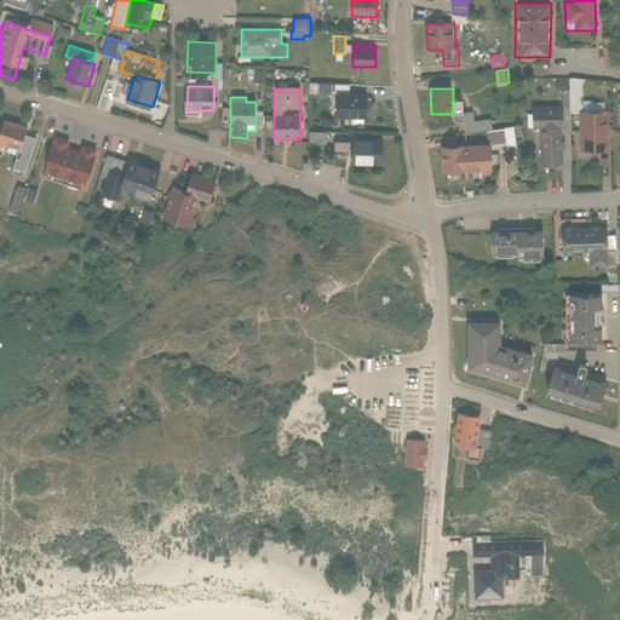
[(368,97),(338,97),(338,118),(374,118),(374,101),(368,101),(368,97)]
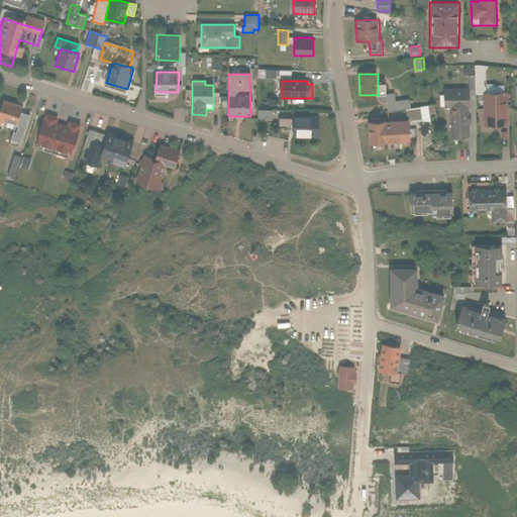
[(472,91),(445,91),(445,109),(451,109),(451,139),(472,139),(472,91)]
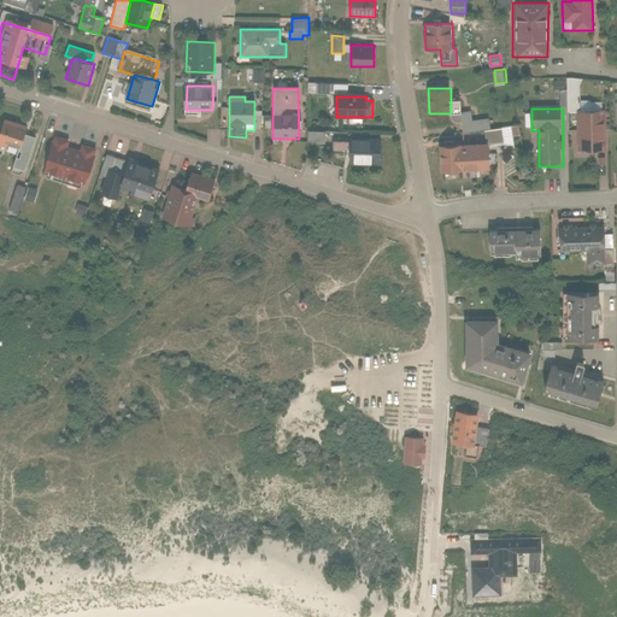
[(580,112),(581,130),(607,129),(607,111),(580,112)]
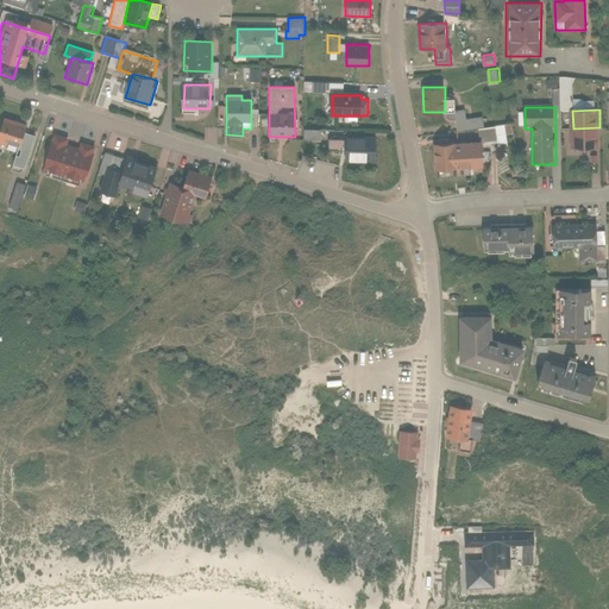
[(29,125),(5,118),(0,133),(0,144),(22,151),(29,125)]
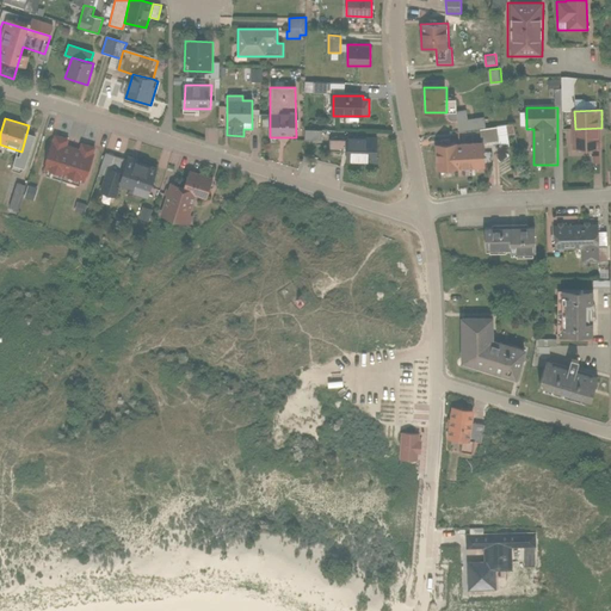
[(575,129),(575,148),(603,147),(602,128),(575,129)]
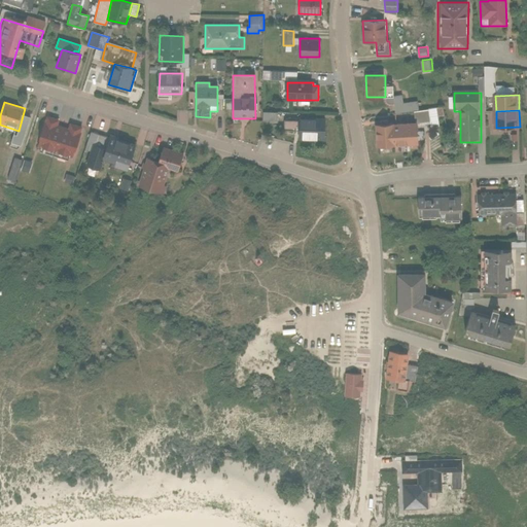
[(277,111),(262,111),(262,120),(277,120),(277,111)]
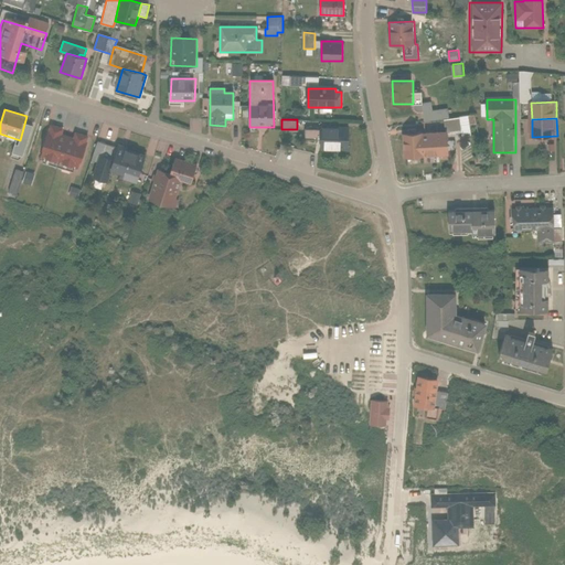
[(64,129),(51,125),(46,139),(41,157),(78,169),(84,150),(88,136),(75,132),(74,137),(70,136),(64,135),(62,134),(64,129)]
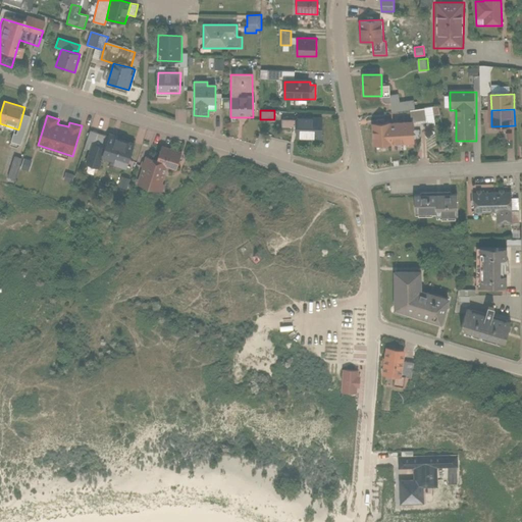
[(295,126),(294,117),(283,118),(284,126),(295,126)]
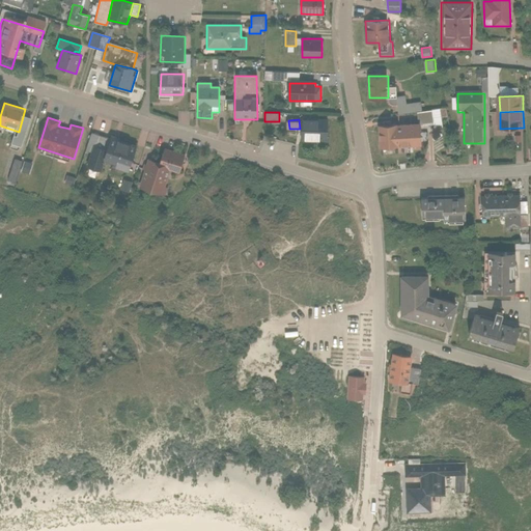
[(327,139),(327,119),(301,119),(301,139),(327,139)]
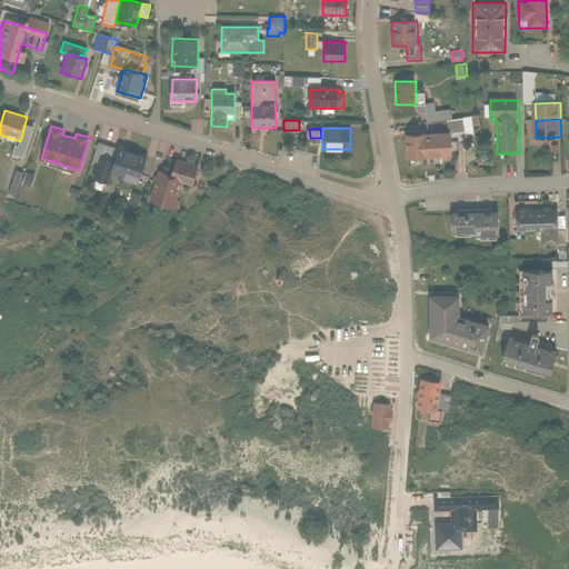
[(450,132),(406,135),(407,158),(452,156),(450,132)]
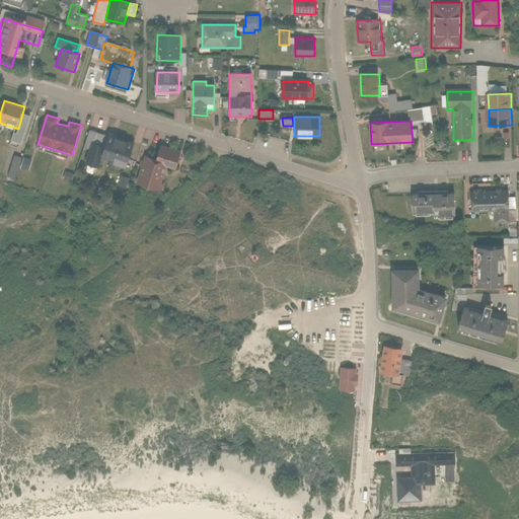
[(95,142),(104,146),(107,136),(90,130),(84,147),(92,150),(95,142)]
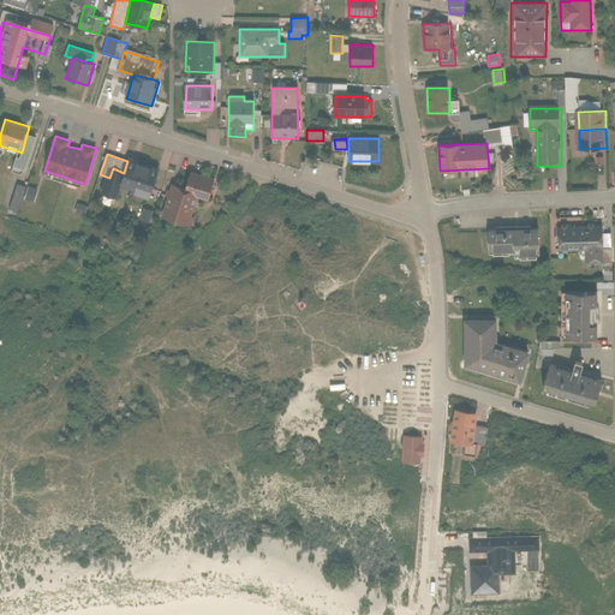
[(124,173),(113,168),(109,178),(103,193),(118,198),(121,185),(136,190),(135,193),(149,198),(159,169),(133,160),(129,159),(127,161),(124,173)]
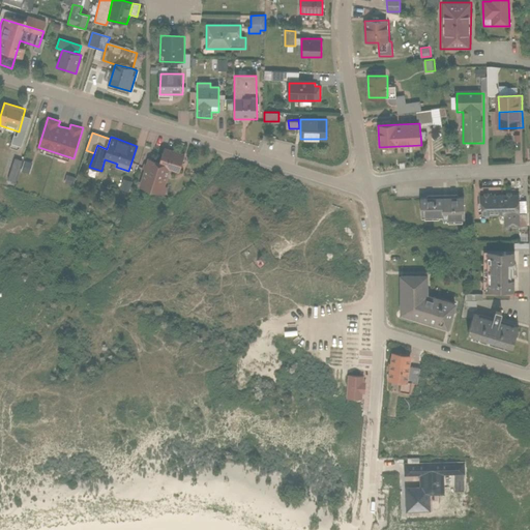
[(184,157),(164,151),(160,162),(148,158),(140,187),(165,196),(167,187),(164,186),(170,170),(179,173),(184,157)]
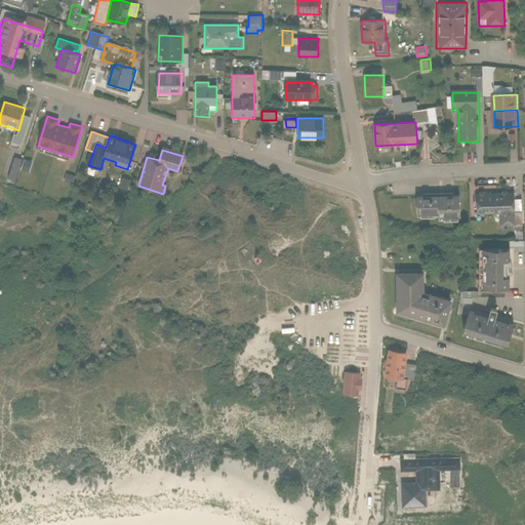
[(9,178),(16,180),(24,159),(16,157),(9,178)]
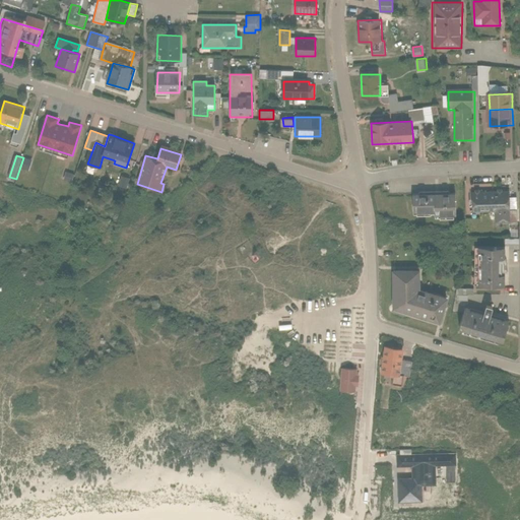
[(123,176),(120,186),(128,189),(131,178),(123,176)]
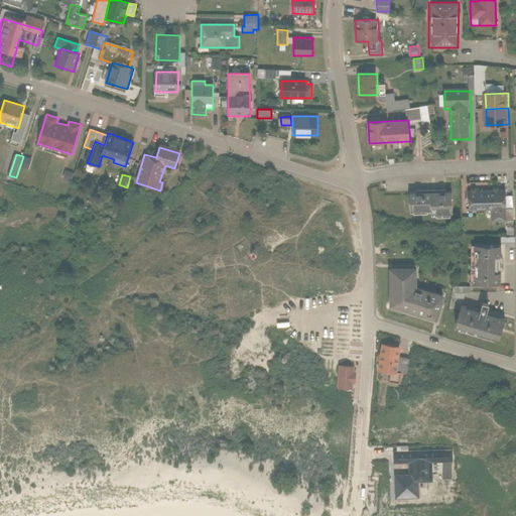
[(467,186),(467,211),(491,210),(492,223),(506,223),(506,220),(511,220),(511,195),(505,195),(505,186),(467,186)]
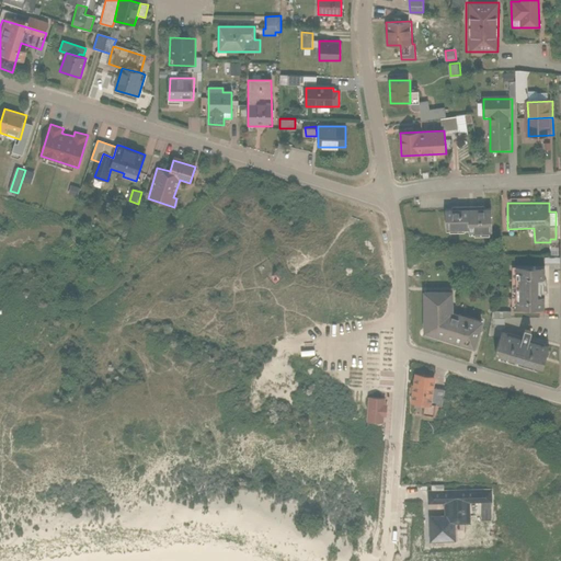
[(445,209),(445,230),(467,230),(467,226),(473,226),(473,231),(492,231),(492,209),(445,209)]
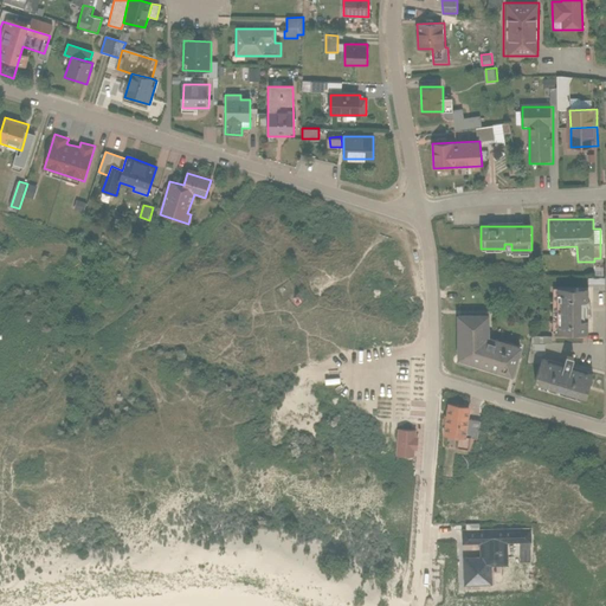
[(558,333),(588,333),(588,320),(581,320),(581,301),(588,301),(588,288),(558,288),(558,333)]
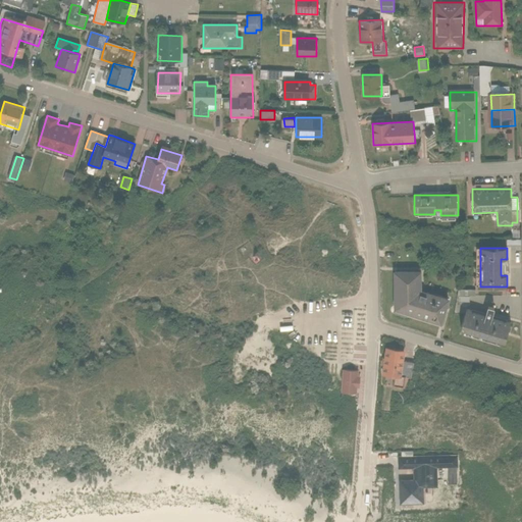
[(422,270),(396,271),(396,311),(444,325),(452,298),(425,290),(422,290),(422,270)]
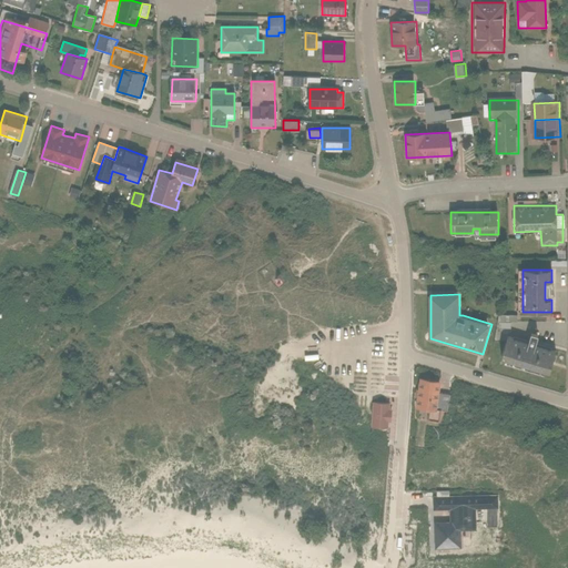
[(498,330),(511,328),(511,322),(517,322),(517,314),(498,315),(498,330)]
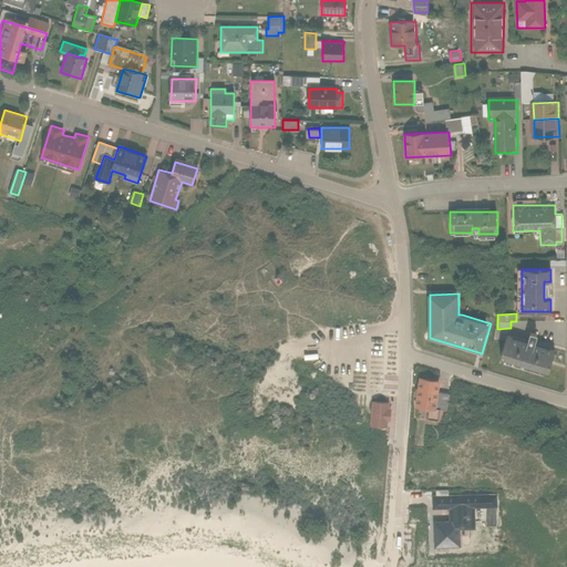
[(532,332),(528,341),(508,336),(503,357),(549,371),(556,350),(536,343),(539,333),(532,332)]
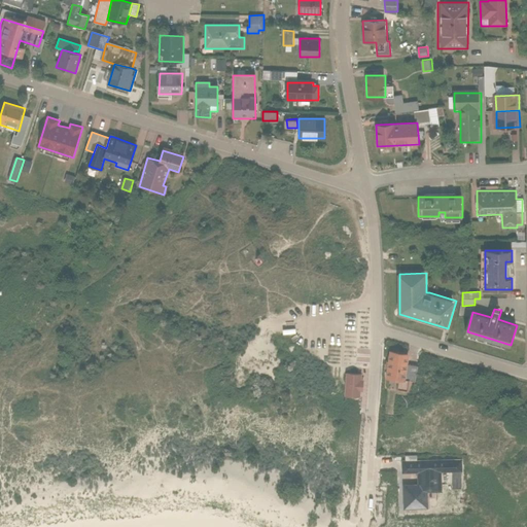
[(409,354),(389,351),(385,379),(399,382),(397,390),(407,392),(409,381),(416,382),(419,366),(407,364),(409,354)]
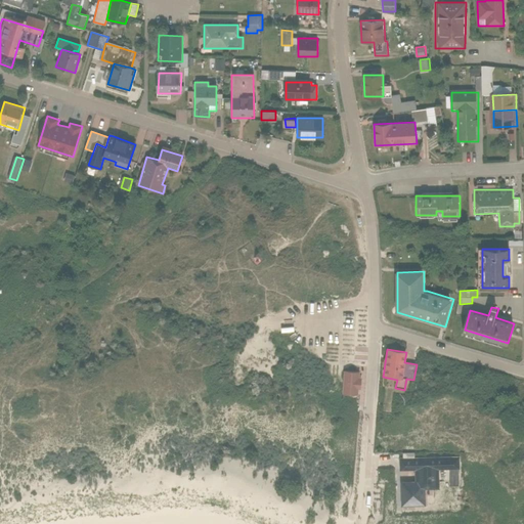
[(360,374),(345,373),(344,394),(358,396),(359,391),(361,391),(362,379),(360,379),(360,374)]
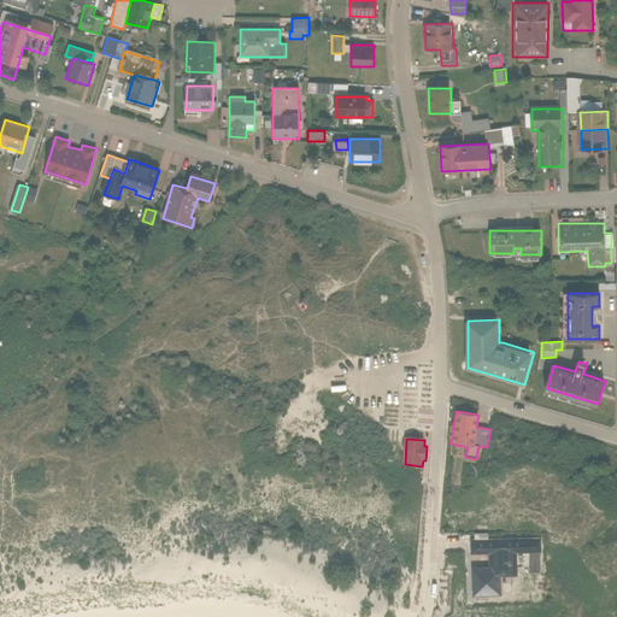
[(471,554),(488,554),(489,569),(499,569),(499,576),(517,575),(517,553),(527,553),(527,573),(540,573),(539,552),(541,552),(541,539),(471,540),(471,554)]
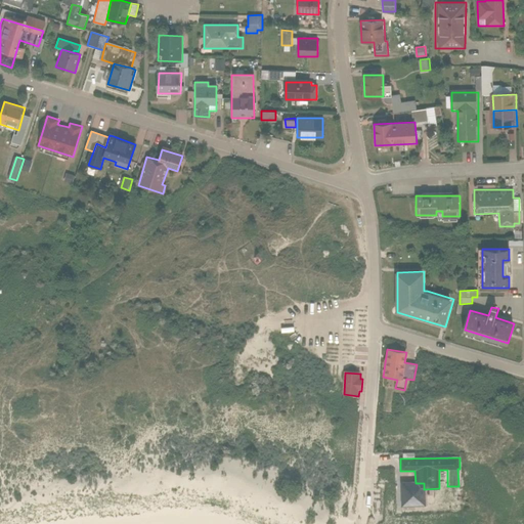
[(416,483),(401,483),(402,506),(424,506),(424,489),(424,483),(416,483)]
